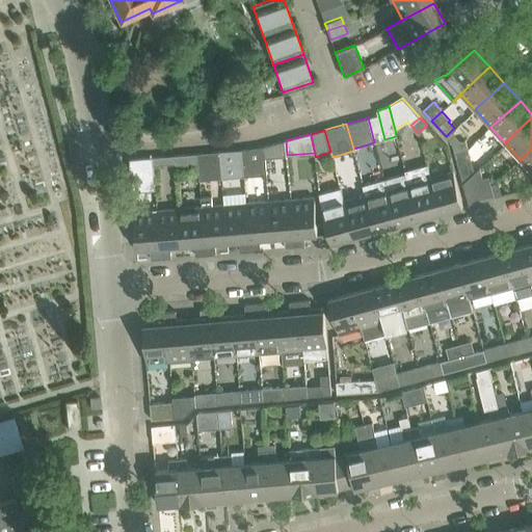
[(286,140),(263,148),(265,155),(265,158),(287,157),(287,155),(286,140)]
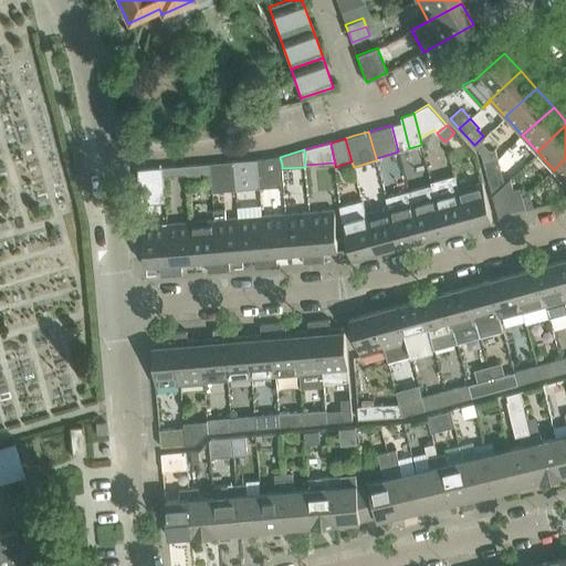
[(490,150),(481,153),(484,163),(498,159),(494,149),(490,150)]
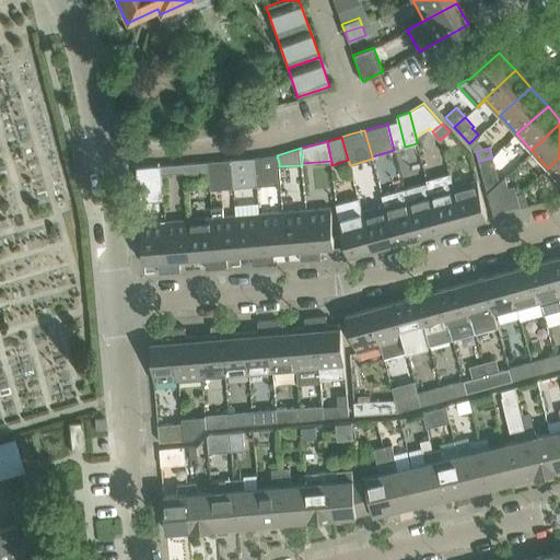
[(277,155),(255,158),(257,186),(280,184),(279,167),(279,163),(277,155)]
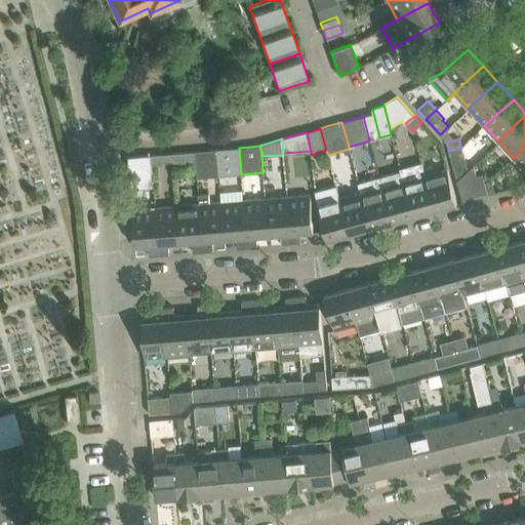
[(524,147),(514,158),(524,169),(524,147)]
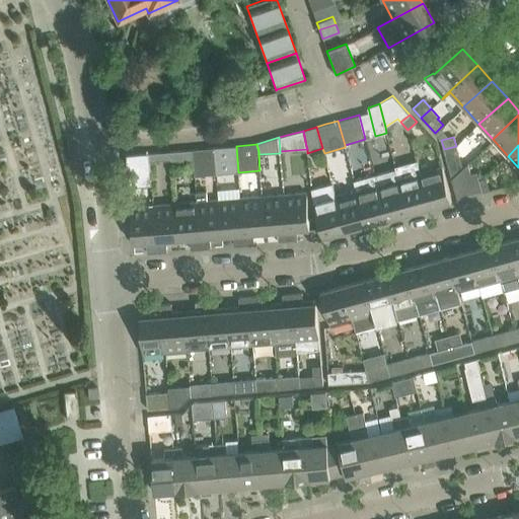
[(216,173),(238,172),(236,146),(214,148),(216,173)]
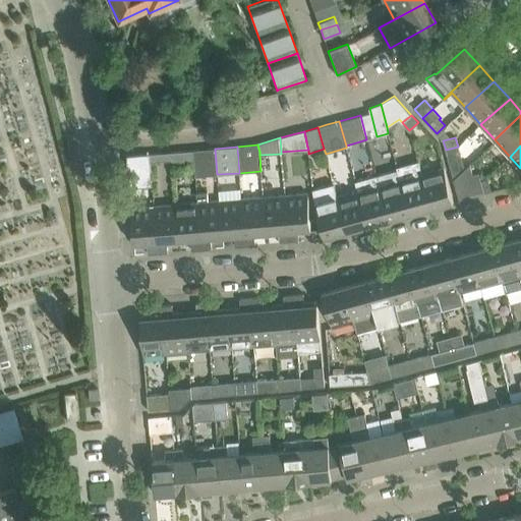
[(458,147),(446,150),(448,159),(460,155),(458,147)]
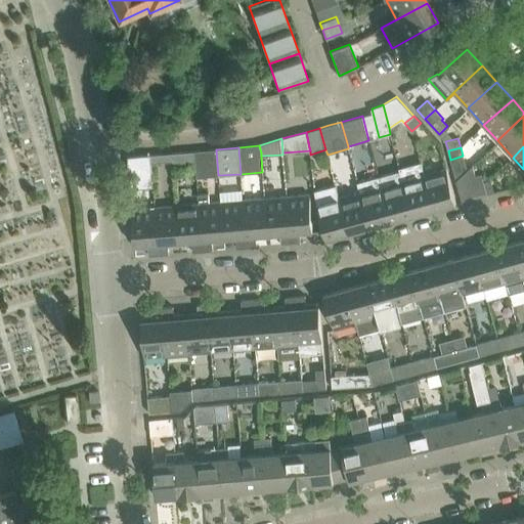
[(197,177),(218,175),(216,149),(194,150),(195,162),(197,177)]
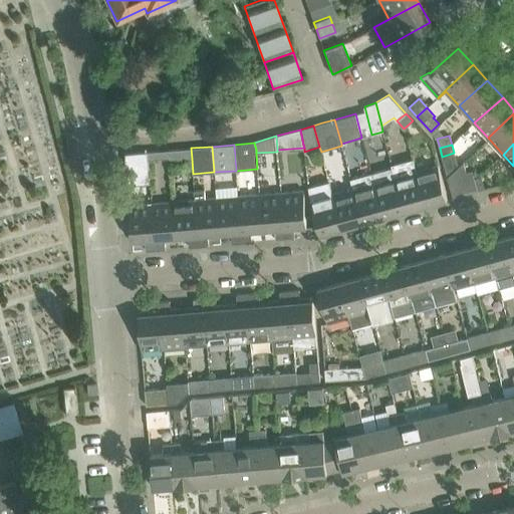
[(169,150),(170,158),(170,161),(192,159),(191,148),(169,150)]
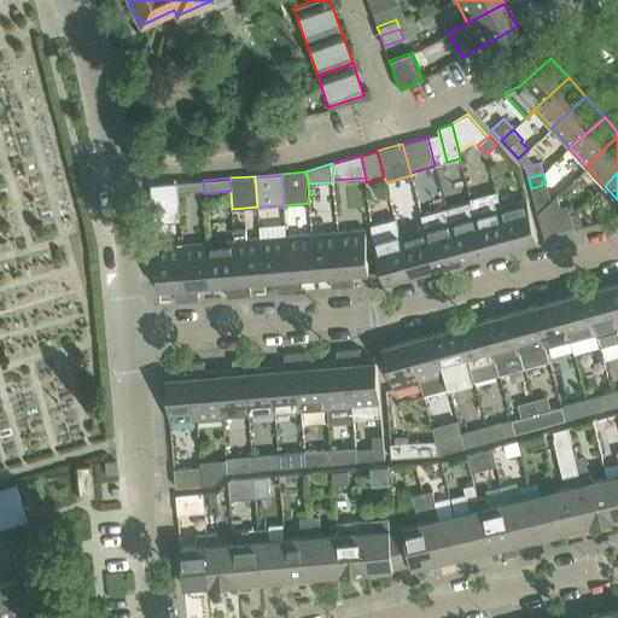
[(188,181),(178,182),(178,192),(190,191),(188,181)]
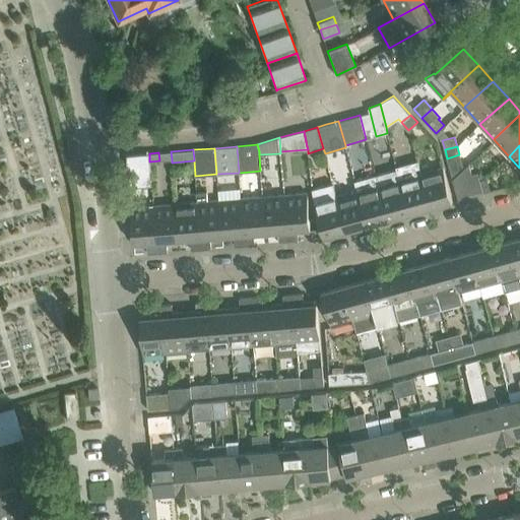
[(149,153),(127,155),(128,173),(150,171),(149,161),(149,153)]
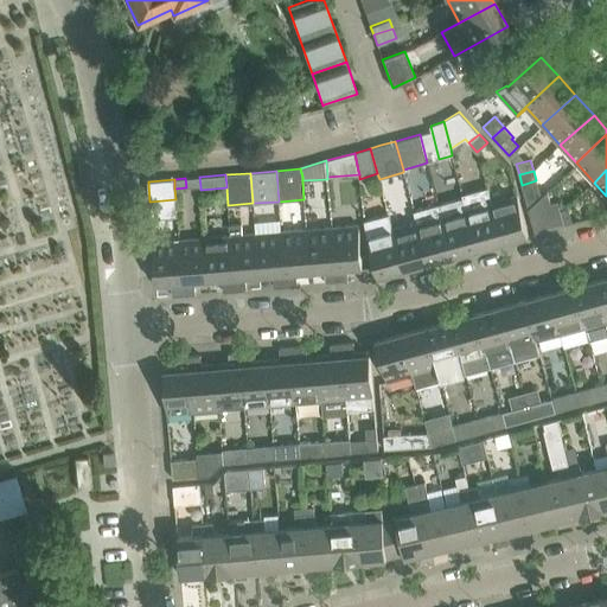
[(464,198),(467,209),(478,249),(503,242),(492,202),(487,187),(464,195),(464,198)]
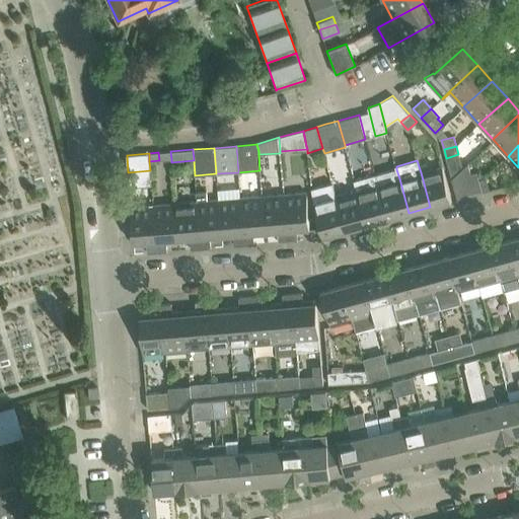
[(461,168),(451,177),(457,200),(470,196),(464,174),(470,173),(467,162),(461,168)]
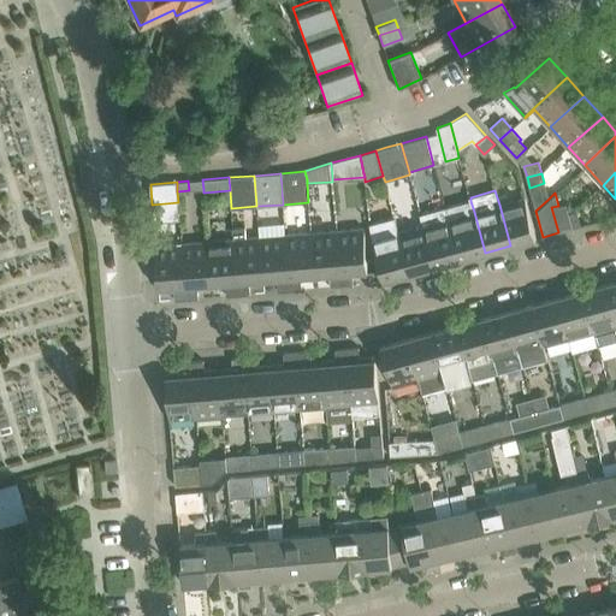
[(499,205),(510,246),(537,238),(525,197),(499,205)]
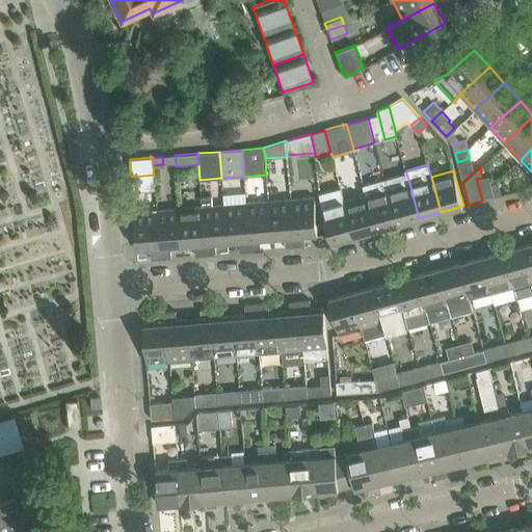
[(384,180),(388,188),(397,224),(419,218),(409,183),(406,174),(384,180)]
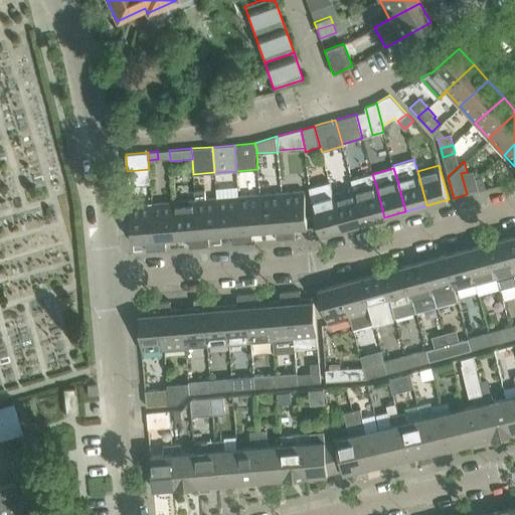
[(461,173),(467,194),(479,191),(473,170),(467,172),(461,173)]
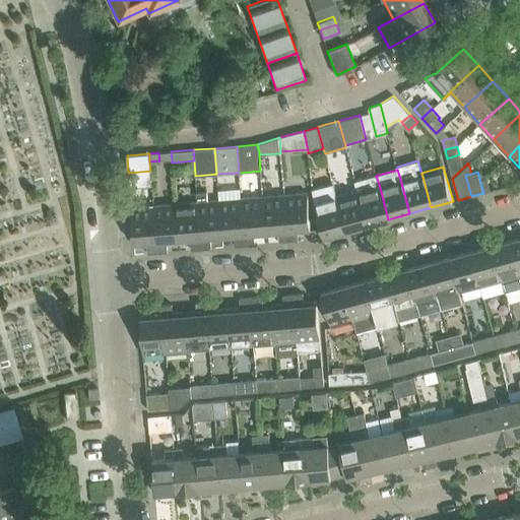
[(355,181),(358,190),(367,224),(388,219),(379,184),(376,176),(355,181)]
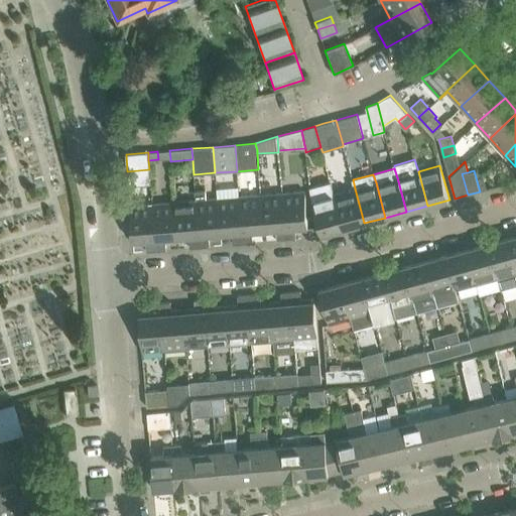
[(344,229),(334,195),(331,182),(309,187),(312,201),(319,228),(321,235),(344,229)]
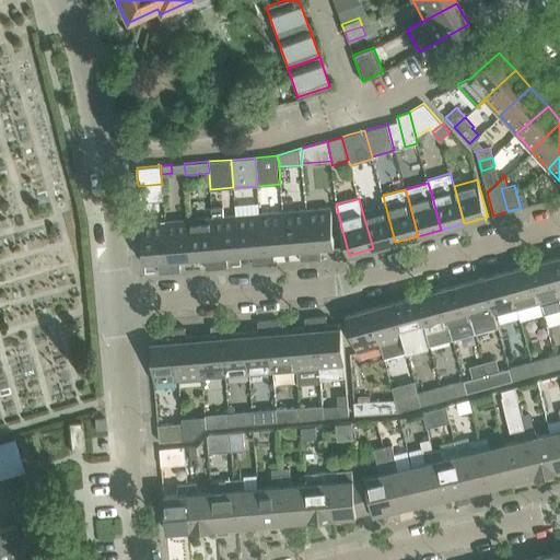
[(373,248),(395,242),(385,205),(362,211),(373,248)]
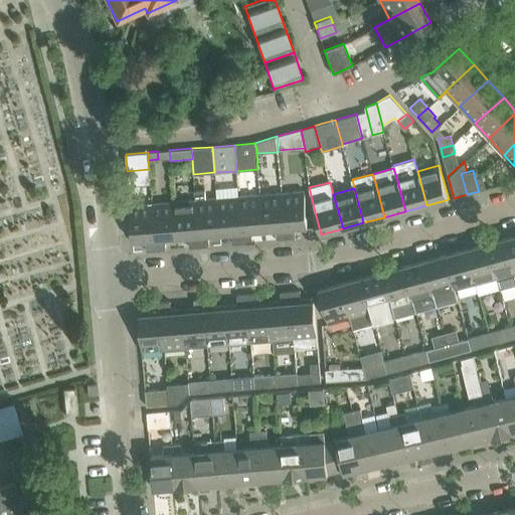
[(194,190),(195,199),(199,246),(209,245),(208,237),(220,236),(216,198),(205,199),(204,189),(194,190)]
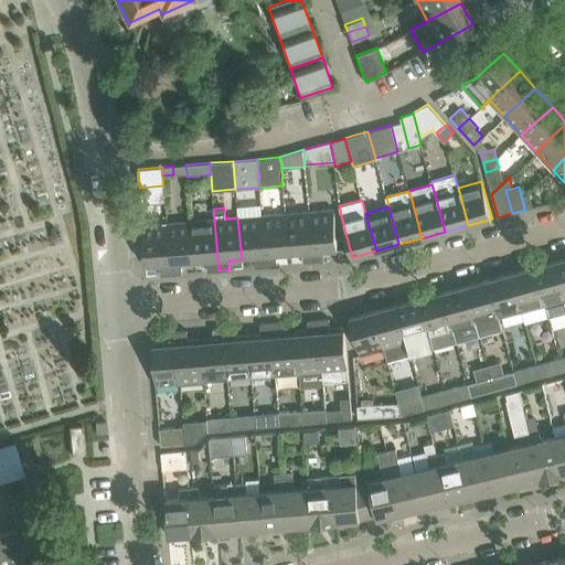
[(309,211),(313,263),(324,262),(323,252),(338,251),(336,221),(334,209),(309,211)]
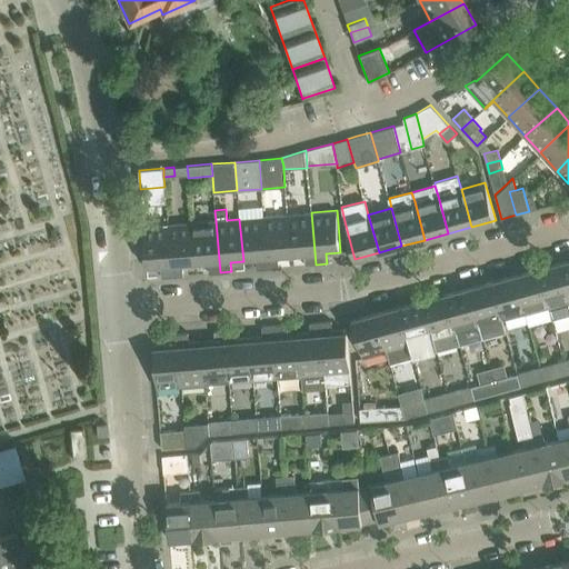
[(288,215),(291,257),(305,256),(305,266),(316,265),(311,212),(288,215)]
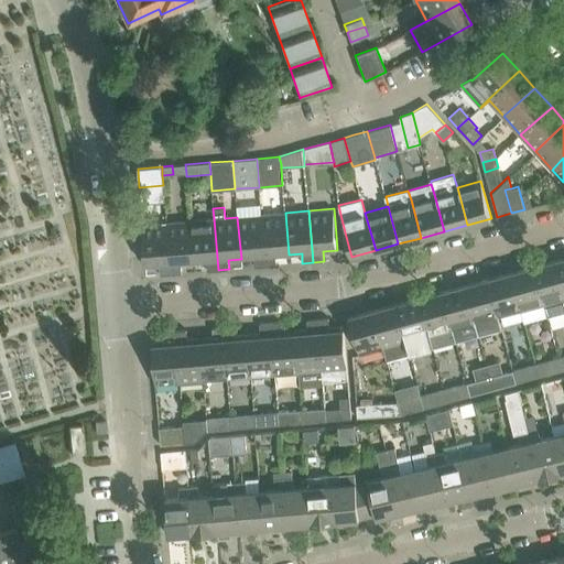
[(261,215),(266,266),(277,266),(275,256),(289,255),(285,213),(261,215)]
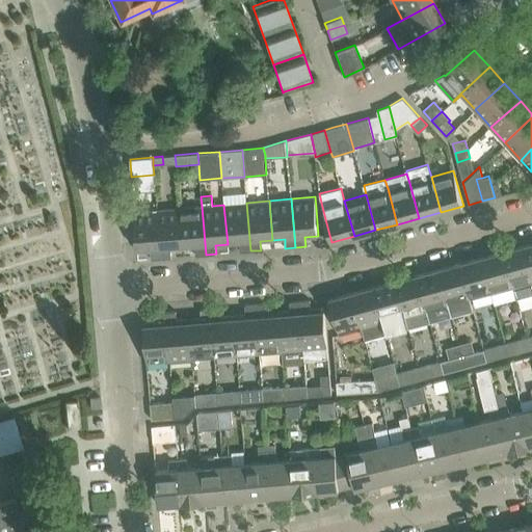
[(223,205),(228,244),(240,243),(240,251),(250,250),(246,203),(223,205)]
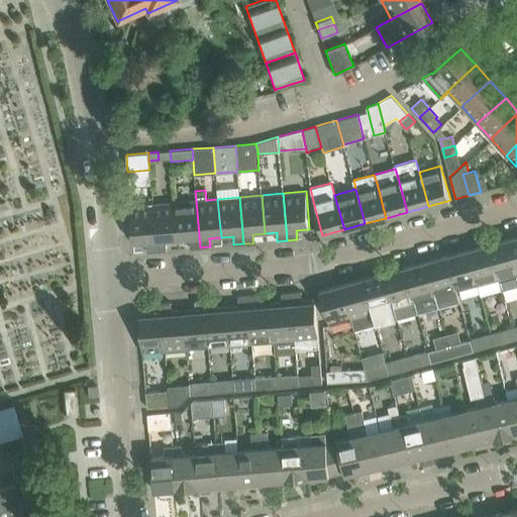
[(174,202),(178,240),(190,239),(190,248),(200,247),(196,200),(174,202)]
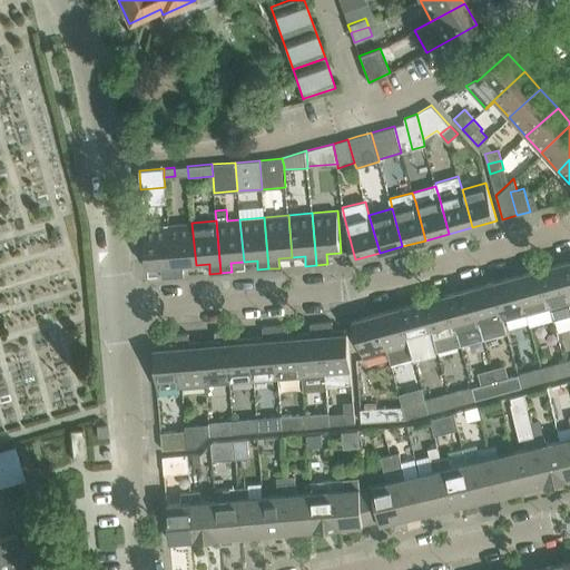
[(168,225),(173,277),(184,276),(183,266),(196,265),(192,223),(168,225)]
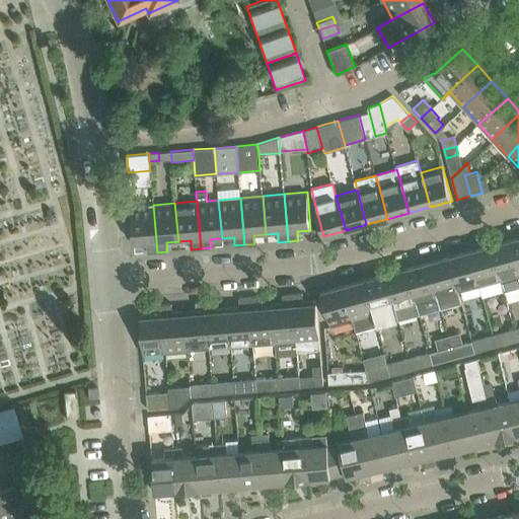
[(147,244),(147,252),(157,252),(153,205),(131,207),(134,245),(147,244)]
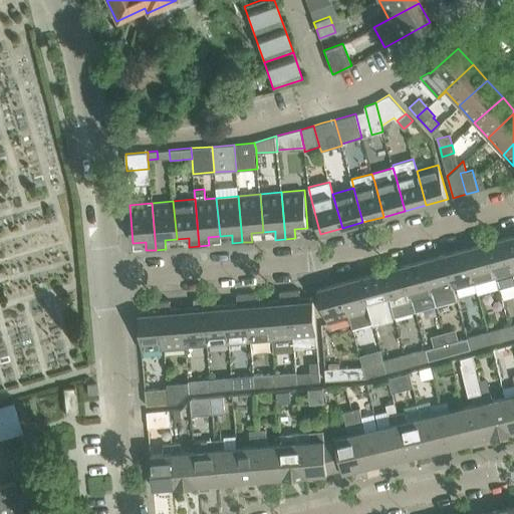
[(513,284),(513,261),(507,237),(486,243),(496,276),(499,289),(513,284)]
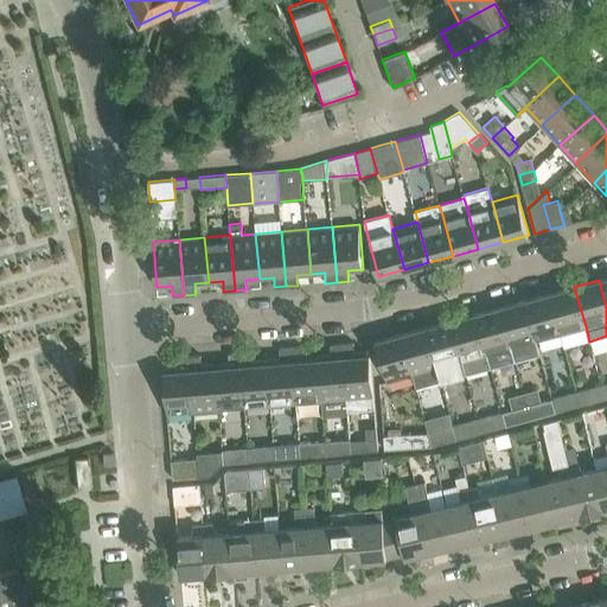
[(574,287),(549,293),(561,333),(586,326),(574,287)]
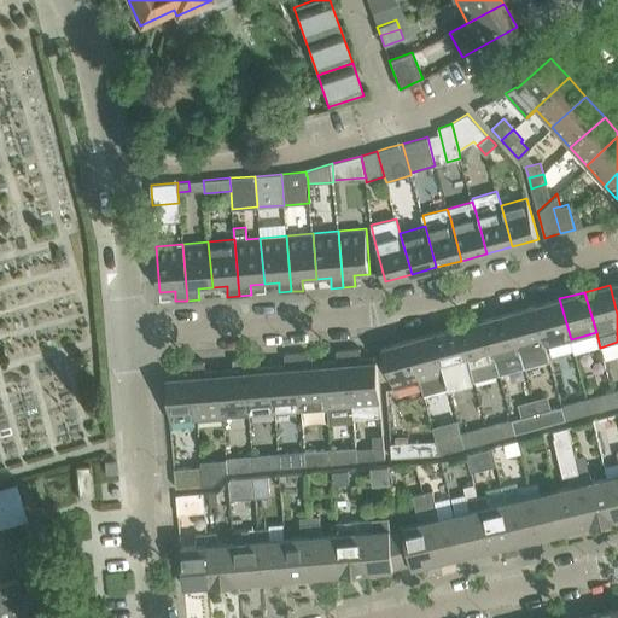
[(559,298),(535,305),(546,347),(571,339),(559,298)]
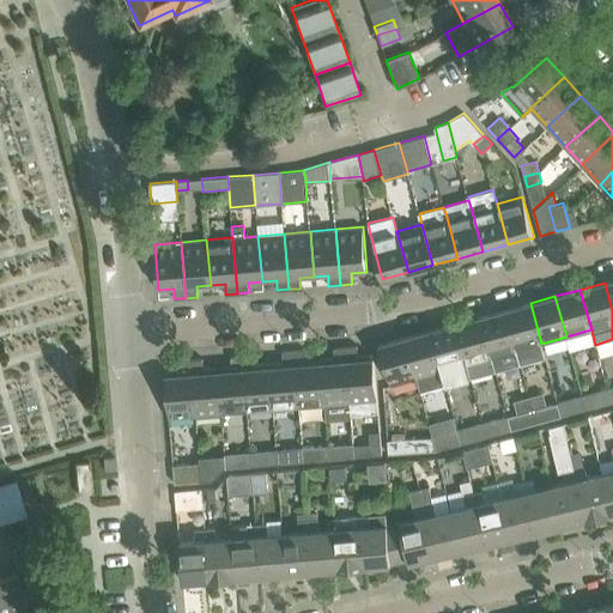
[(505,310),(516,350),(521,365),(545,358),(541,344),(530,303),(505,310)]
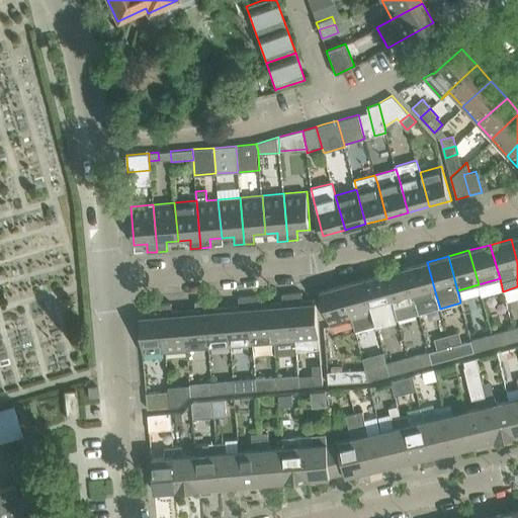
[(427,262),(406,267),(415,301),(436,295),(427,262)]
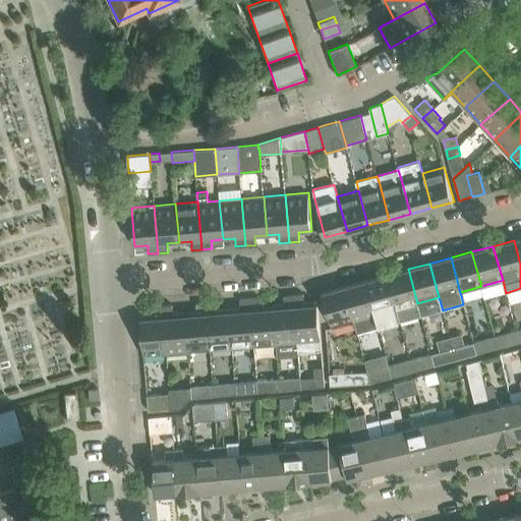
[(408,269),(387,275),(400,322),(421,315),(417,303),(408,269)]
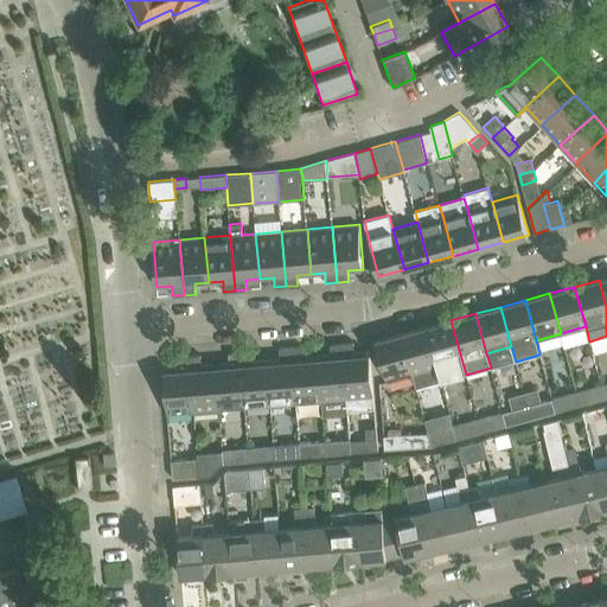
[(451,320),(426,327),(441,382),(466,375),(451,320)]
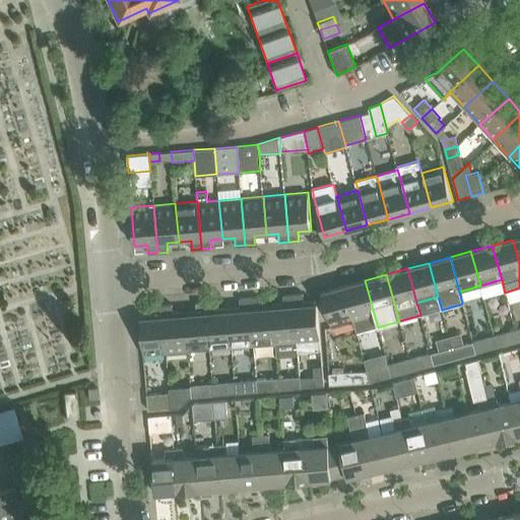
[(365,280),(344,285),(353,320),(356,333),(378,327),(365,280)]
